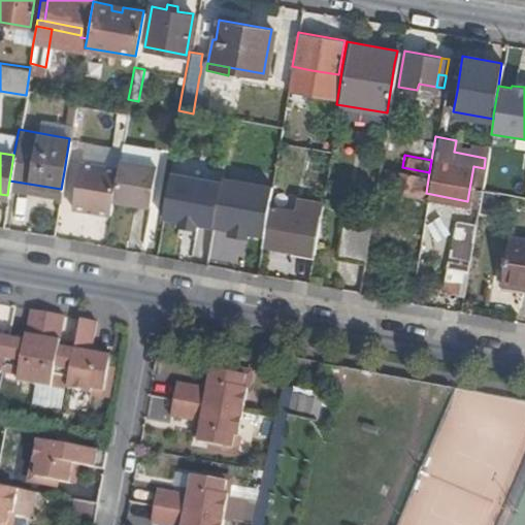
[(117,166),(111,197),(148,203),(156,163),(119,157),(119,158),(117,166)]
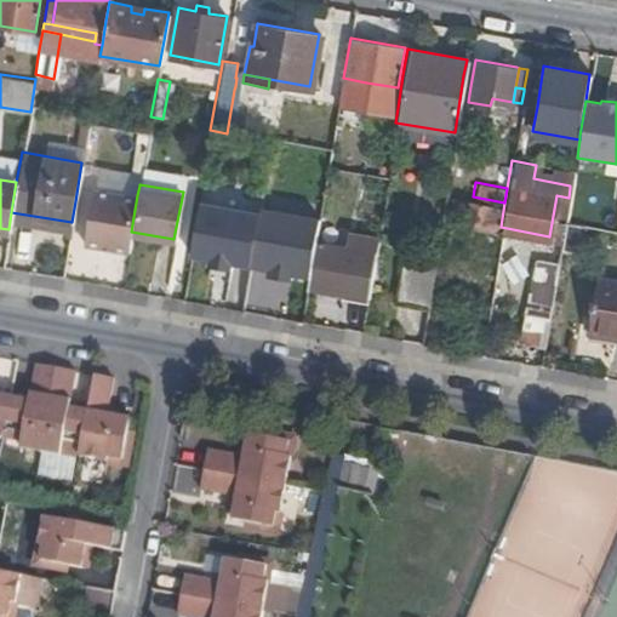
[(83,241),(129,249),(130,236),(131,232),(137,195),(92,187),(83,241)]
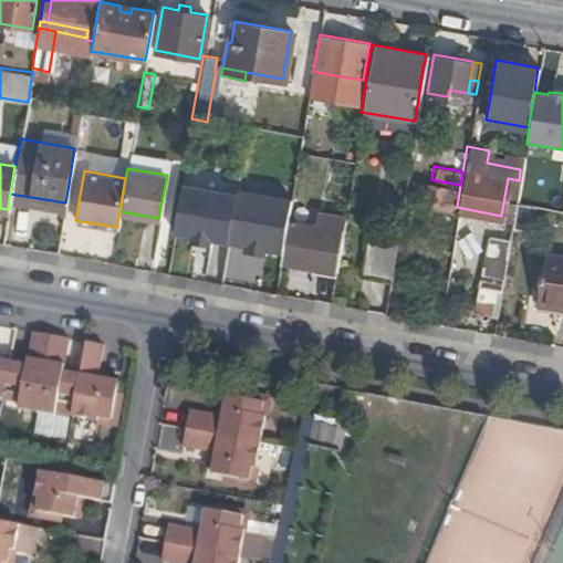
[(450,210),(456,187),(410,179),(407,199),(420,202),(420,205),(450,210)]
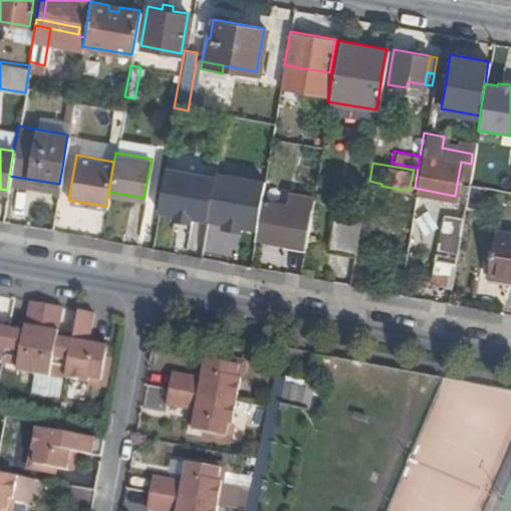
[(214,176),(165,168),(158,214),(171,216),(170,221),(189,224),(190,220),(206,223),(214,176)]
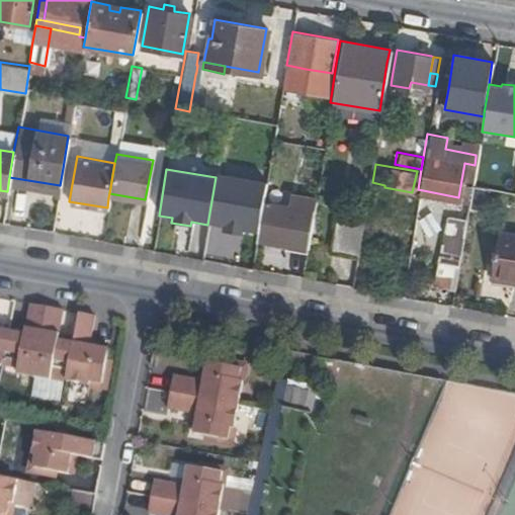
[(265,181),(217,173),(216,177),(207,225),(221,227),(221,232),(242,235),(242,231),(257,234),(257,231),(262,200),(265,181)]
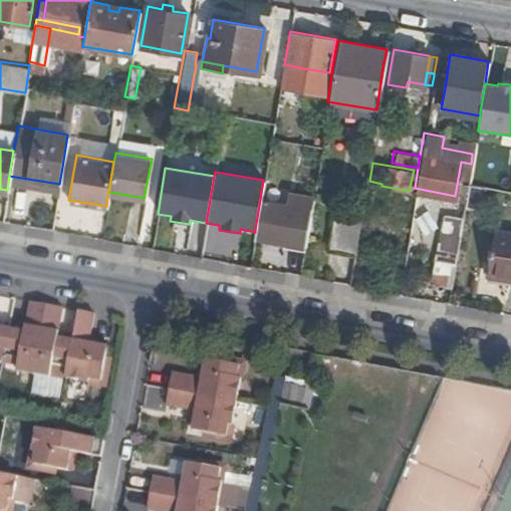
[(255,232),(254,236),(303,244),(306,224),(309,208),(260,199),(255,229),(255,232)]
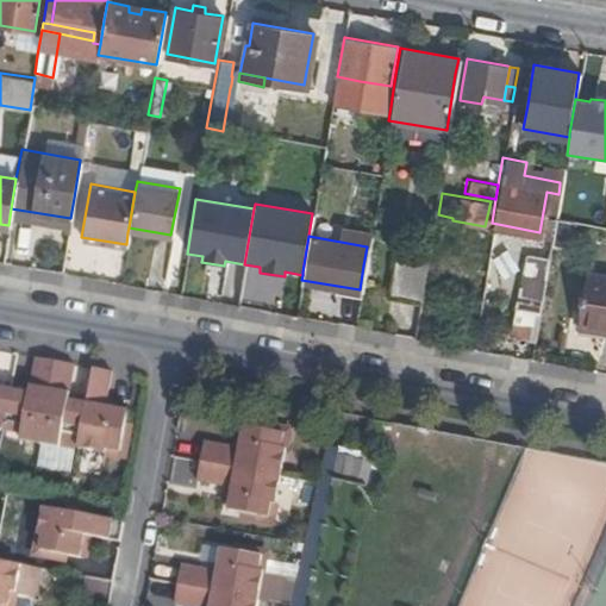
[(423,269),(424,264),(394,258),(388,295),(418,300),(423,269)]
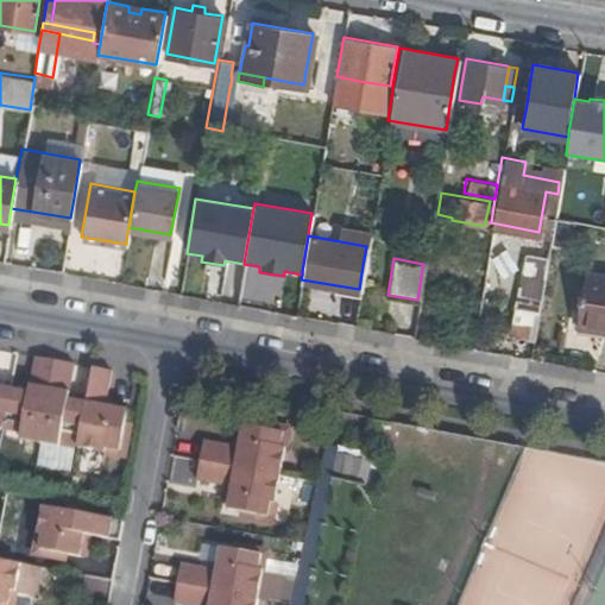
[(604,276),(580,272),(572,328),(604,333),(604,276)]
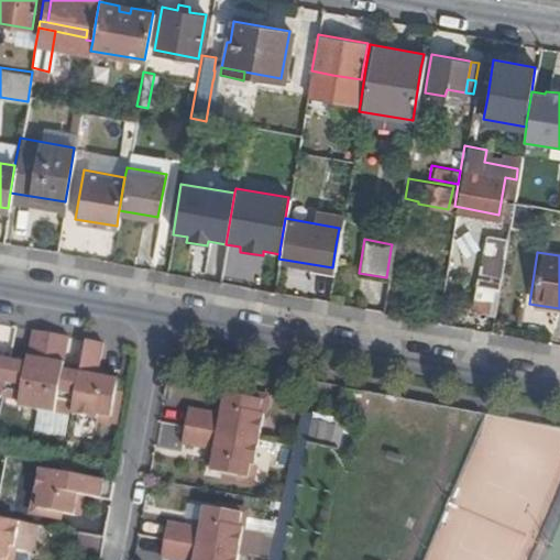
[(470,305),(494,309),(501,264),(502,262),(480,259),(470,305)]
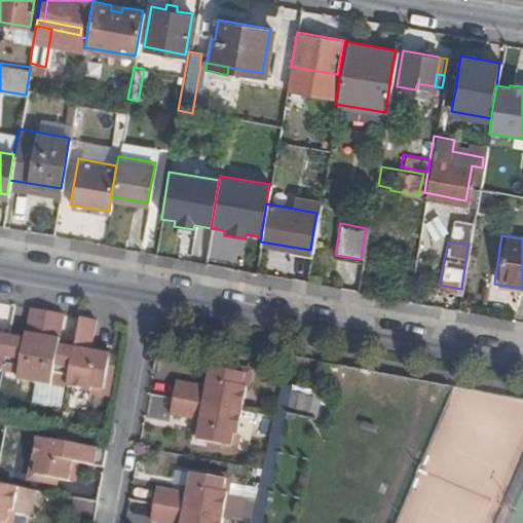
[(27,337),(20,336),(13,371),(20,372),(19,380),(34,383),(47,311),(32,308),(27,337)]
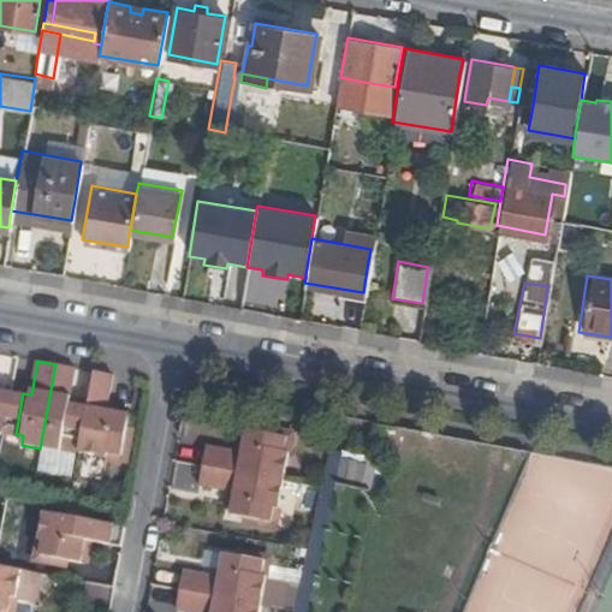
[(75,368),(55,364),(40,449),(58,453),(59,445),(79,447),(88,405),(67,403),(75,368)]
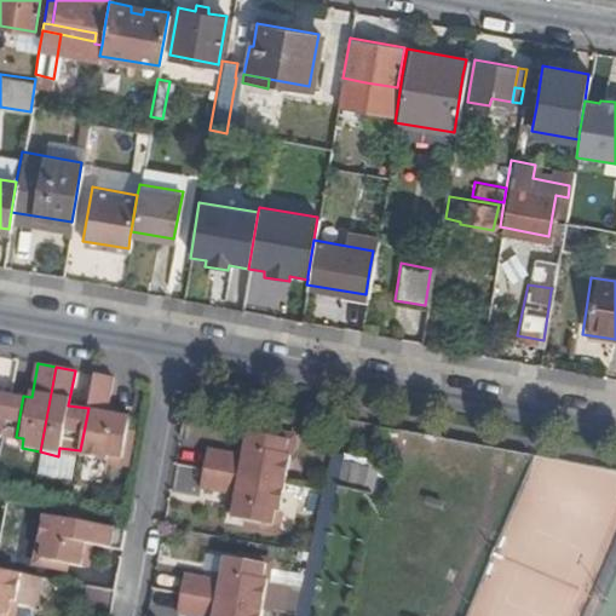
[(107,414),(114,376),(95,373),(88,408),(80,450),(79,459),(98,462),(98,455),(121,458),(130,419),(107,414)]
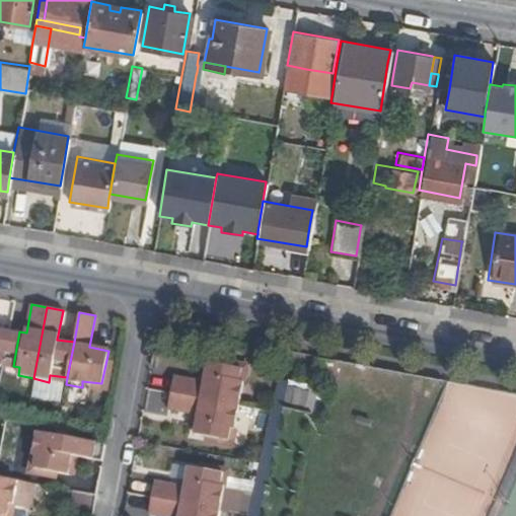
[(0,364),(2,364),(8,329),(0,327),(0,364)]
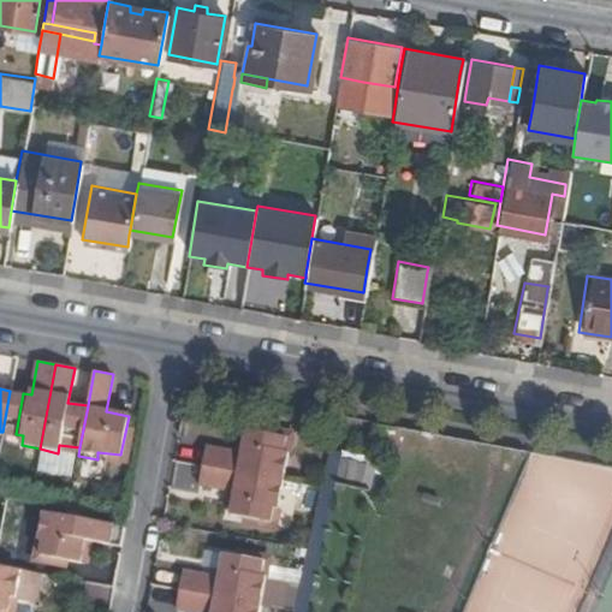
[(16,434),(23,393),(10,391),(3,432),(16,434)]
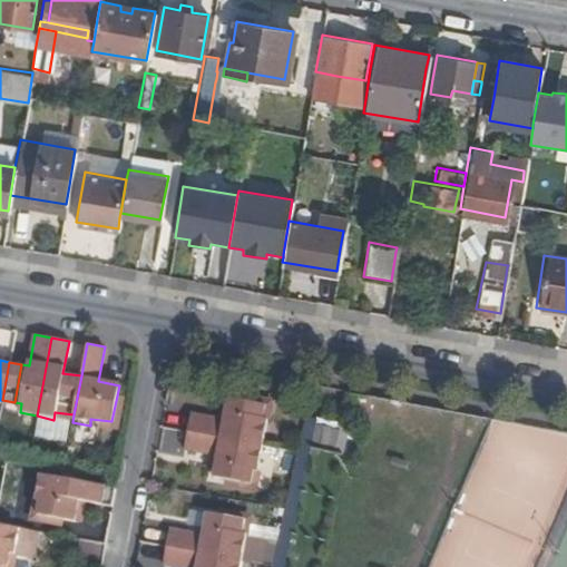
[(187,431),(261,443),(264,423),(258,421),(261,407),(226,399),(223,421),(191,416),(187,431)]
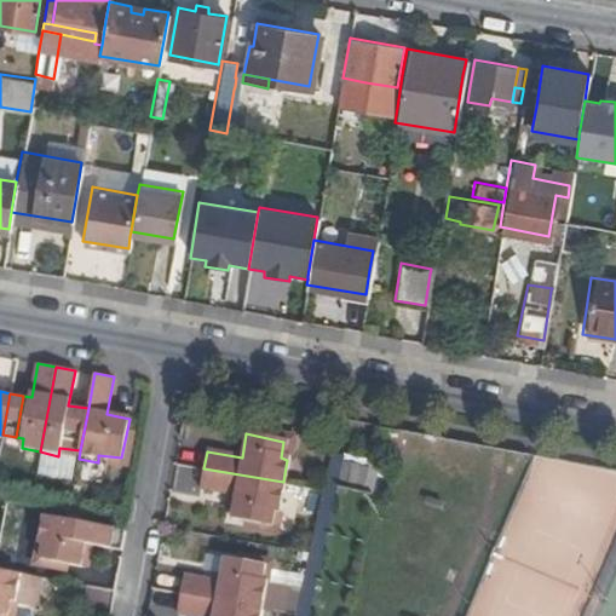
[(373,490),(378,470),(341,460),(337,482),(373,490)]
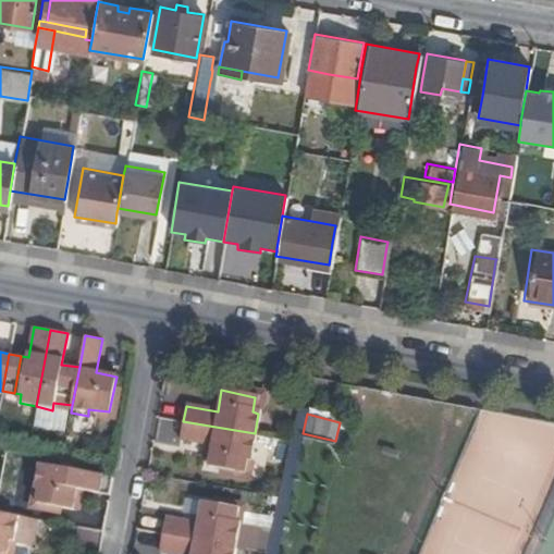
[(250,458),(255,433),(183,421),(179,438),(212,443),(207,464),(242,470),(245,457),(250,458)]
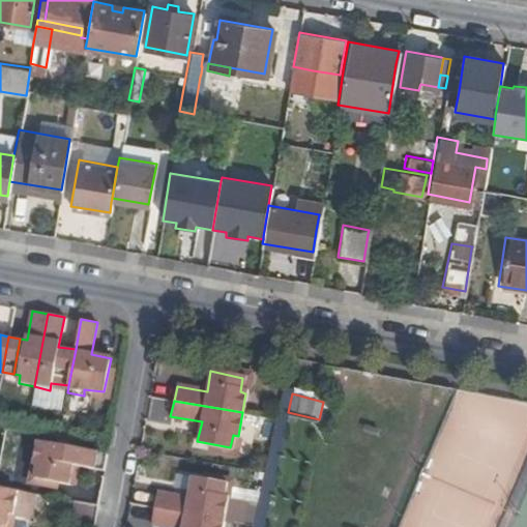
[(104,469),(107,455),(41,441),(35,464),(41,466),(38,478),(70,485),(76,464),(104,469)]
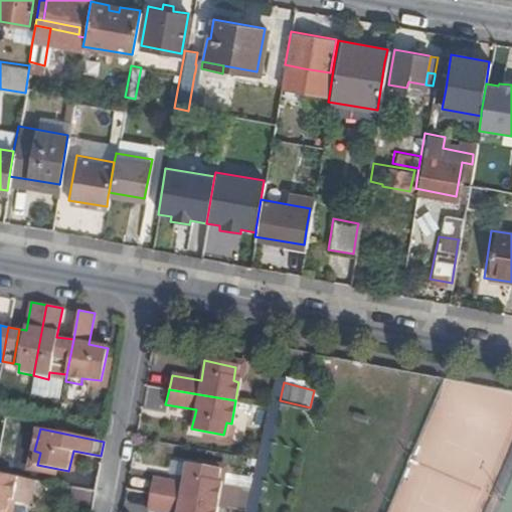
[(150,493),(216,505),(220,486),(214,483),(215,471),(184,464),(181,484),(152,481),(150,493)]
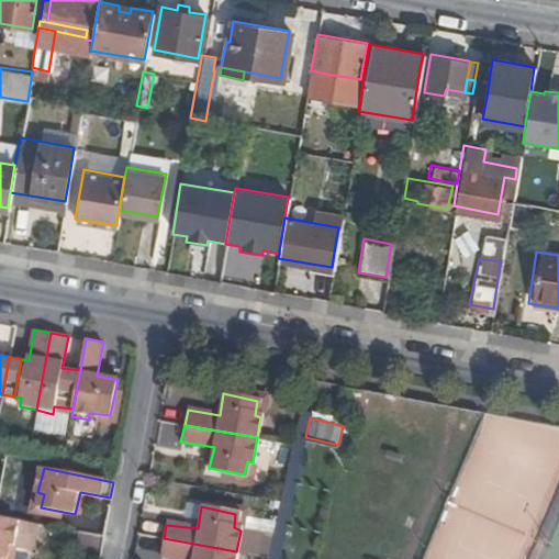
[(29,522),(0,517),(0,555),(3,556),(6,540),(25,544),(29,522)]
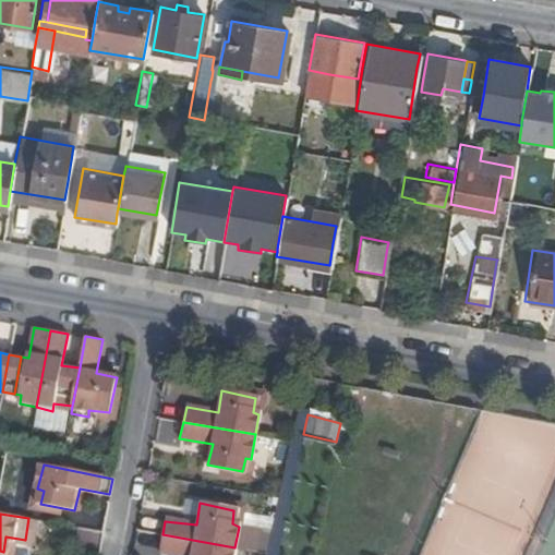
[(75,542),(97,545),(100,529),(77,526),(75,542)]
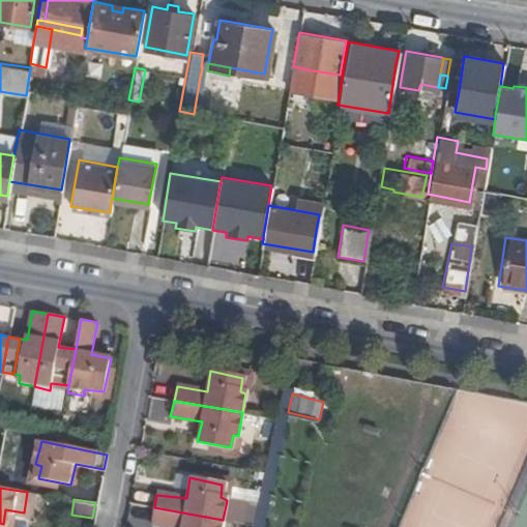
[(221,526),(223,520),(154,507),(151,525),(164,526),(221,526)]
